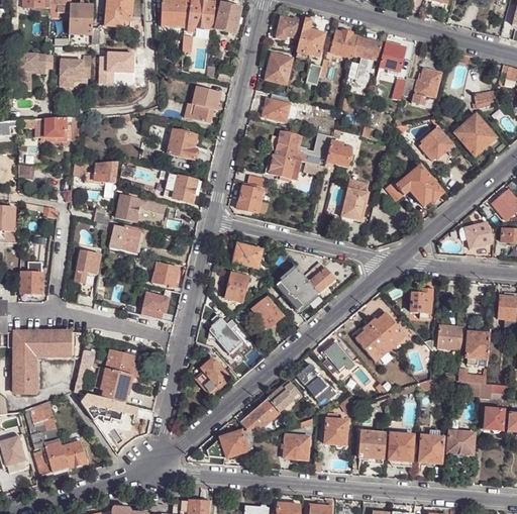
[(23,0),(23,6),(49,8),(49,3),(49,0),(23,0)]
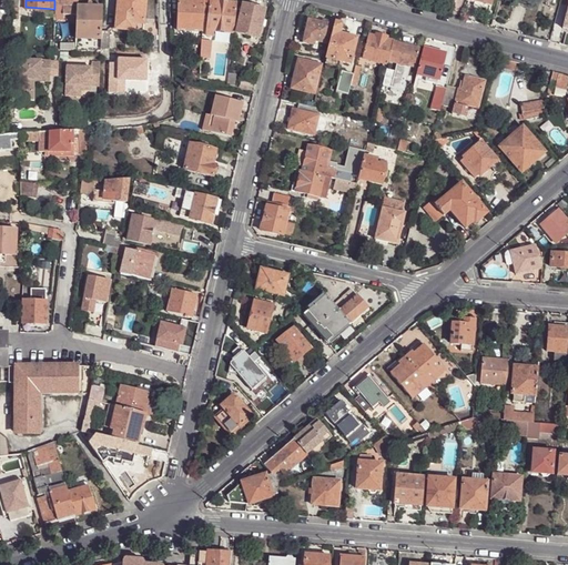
[(62,12),(77,12),(77,4),(77,0),(54,0),(54,3),(61,3),(62,3),(62,12)]
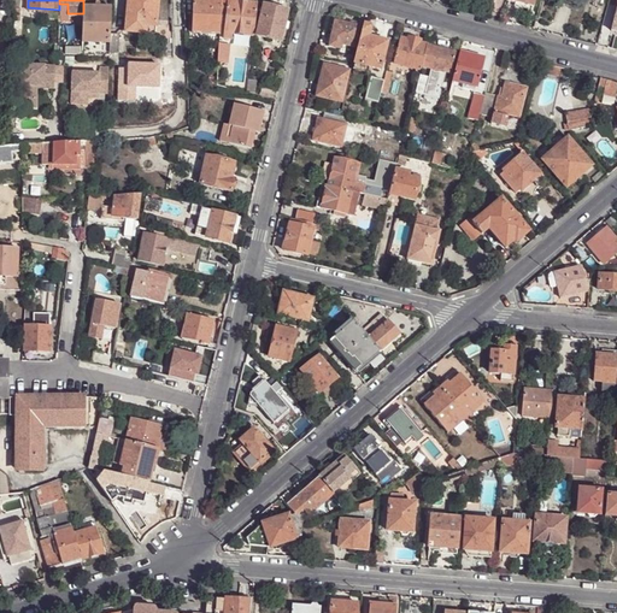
[(128,0),(125,29),(156,33),(158,0),(128,0)]
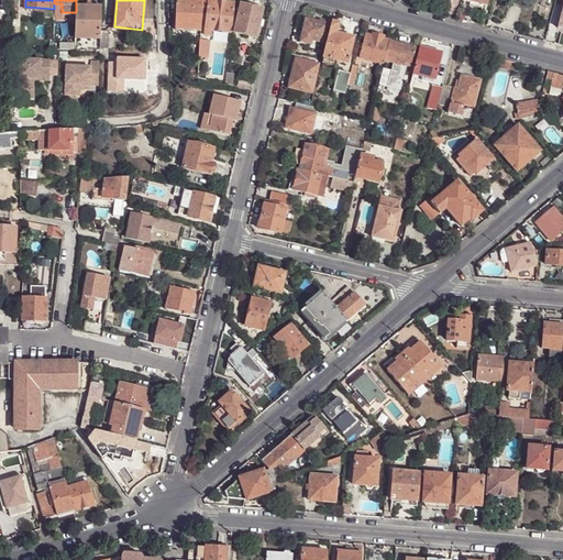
[(176,0),(176,28),(200,29),(202,7),(202,0),(176,0)]
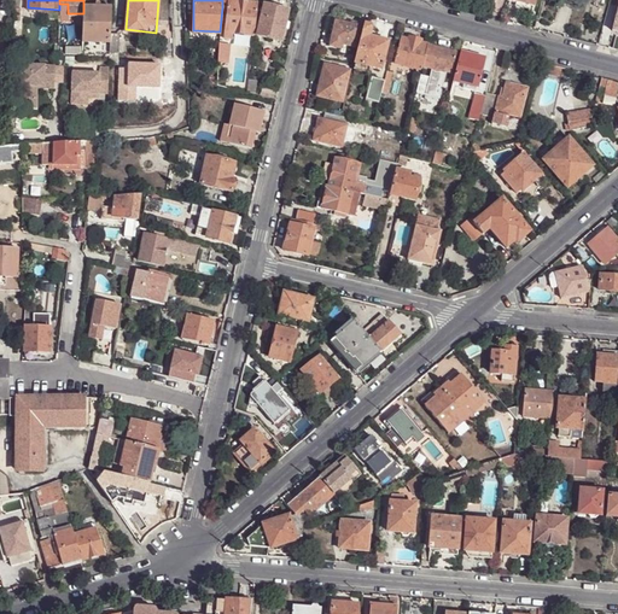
[(232,30),(254,33),(257,1),(244,0),(228,0),(227,9),(225,29),(226,29),(225,35),(232,35),(232,30)]
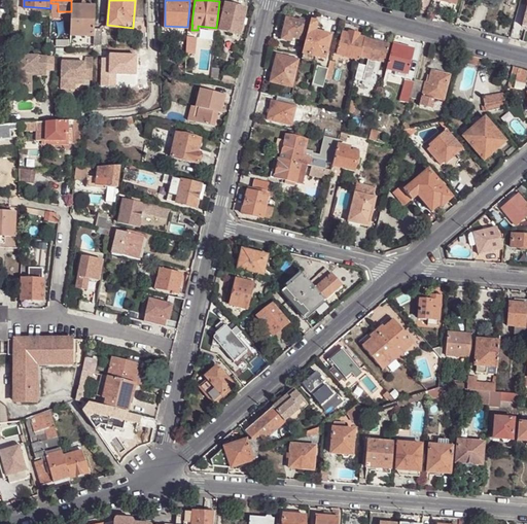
[(219,29),(240,33),(242,24),(244,15),(246,6),(225,2),(219,29)]
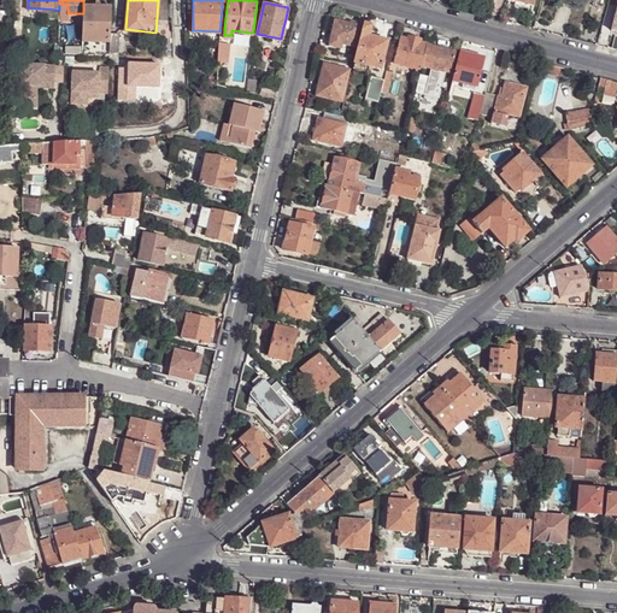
[(110,33),(111,5),(83,5),(83,13),(82,40),(110,40),(110,33)]
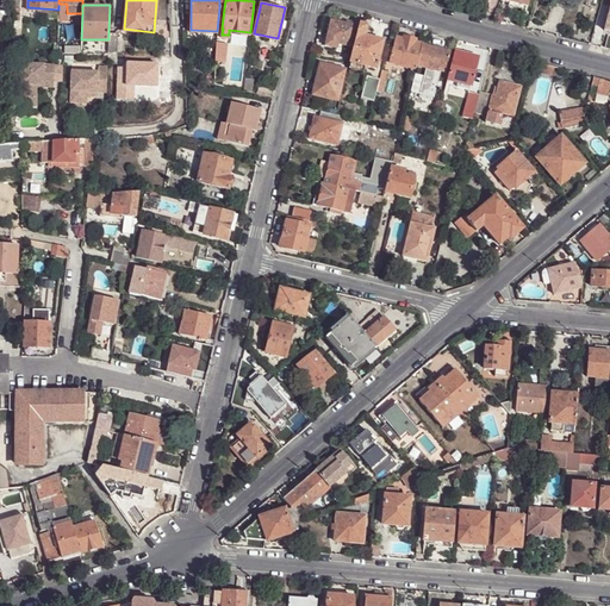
[(330,18),(324,43),(336,45),(337,42),(350,45),(355,24),(330,18)]
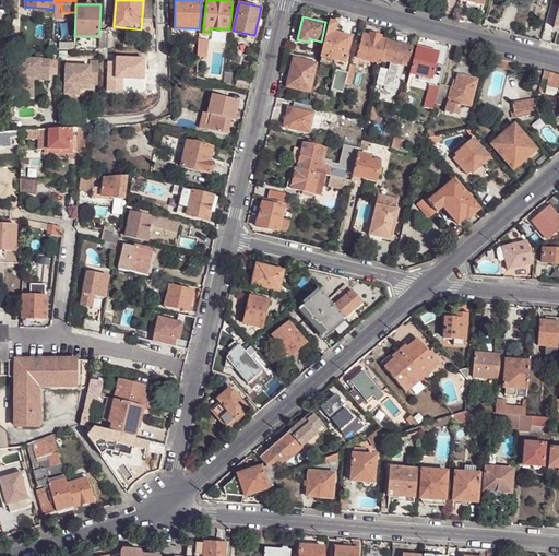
[(335,21),(330,20),(320,58),(319,60),(332,63),(334,58),(344,61),(351,36),(333,32),(335,23),(335,21)]
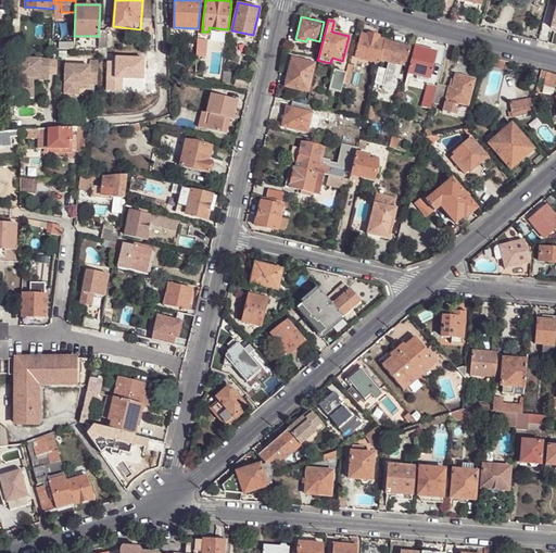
[(108,30),(99,29),(99,36),(99,46),(106,46),(108,30)]
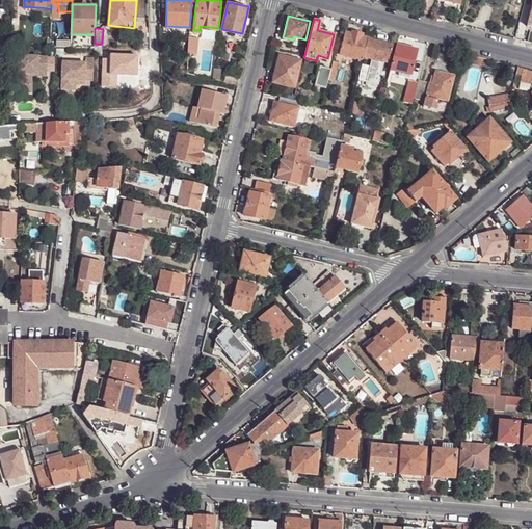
[(364,55),(368,36),(362,35),(363,32),(351,30),(351,32),(344,30),(339,52),(363,58),(364,55)]
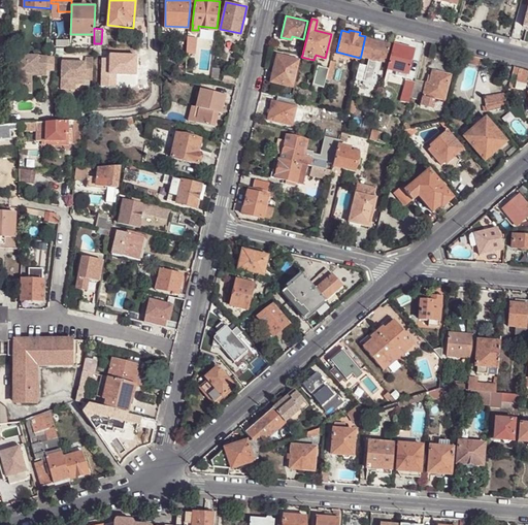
[(179,51),(186,52),(188,34),(180,34),(179,51)]
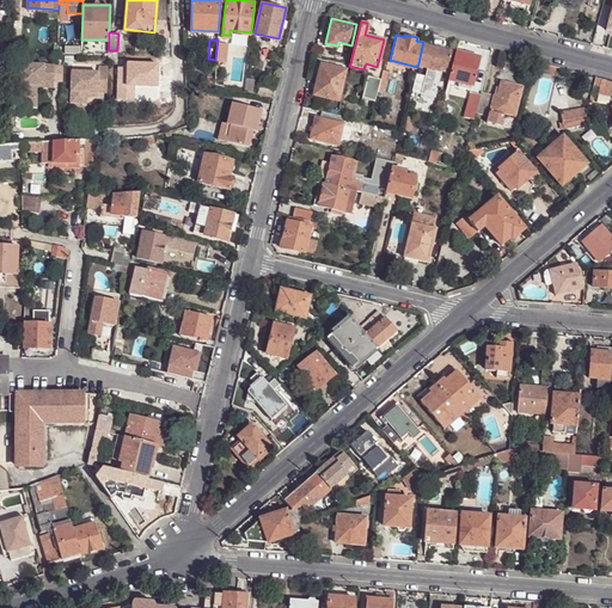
[(218,40),(215,60),(226,61),(227,41),(218,40)]
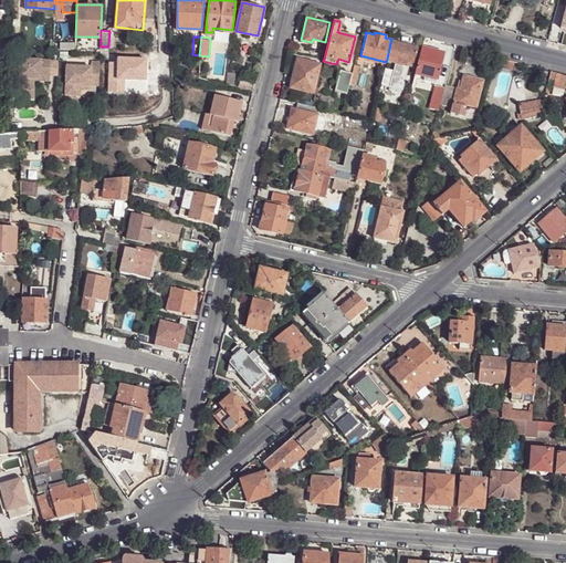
[(404,89),(408,64),(410,60),(413,61),(417,45),(391,39),(387,59),(386,62),(384,71),(392,73),(390,85),(404,89)]
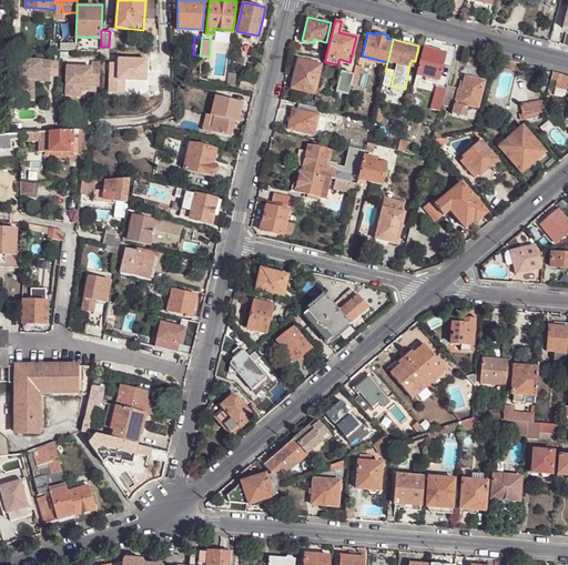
[(445,52),(423,47),(416,72),(426,74),(438,78),(445,52)]
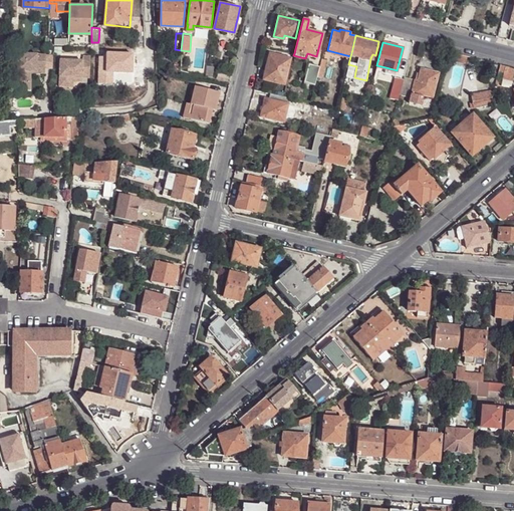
[(475,55),(449,49),(447,57),(473,64),(475,55)]
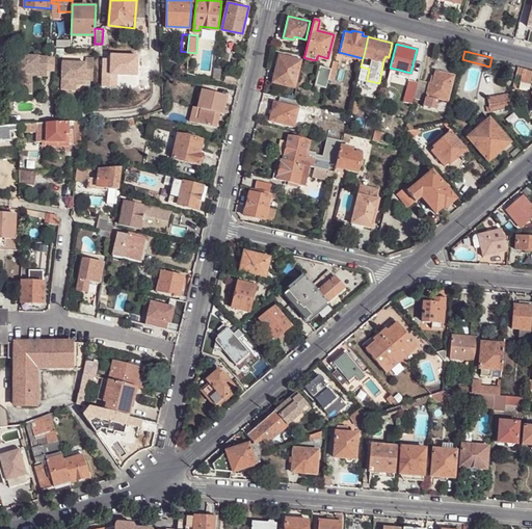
[(37,69),(47,70),(47,55),(20,54),(19,84),(32,84),(33,73),(37,73),(37,69)]
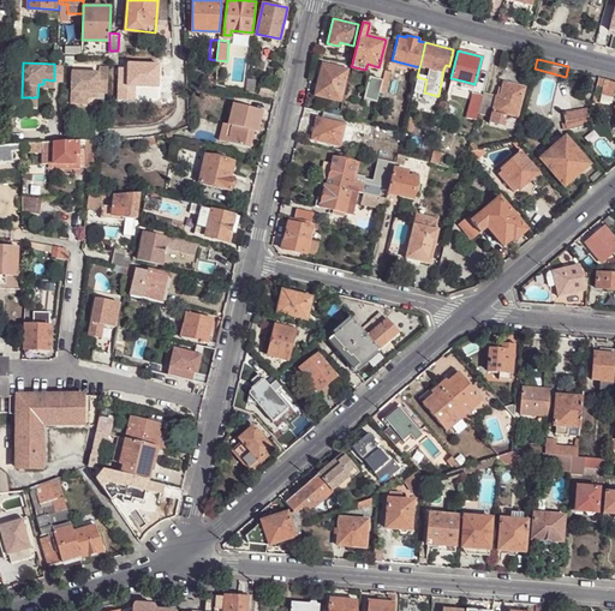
[(315,94),(339,100),(346,69),(322,63),(315,94)]
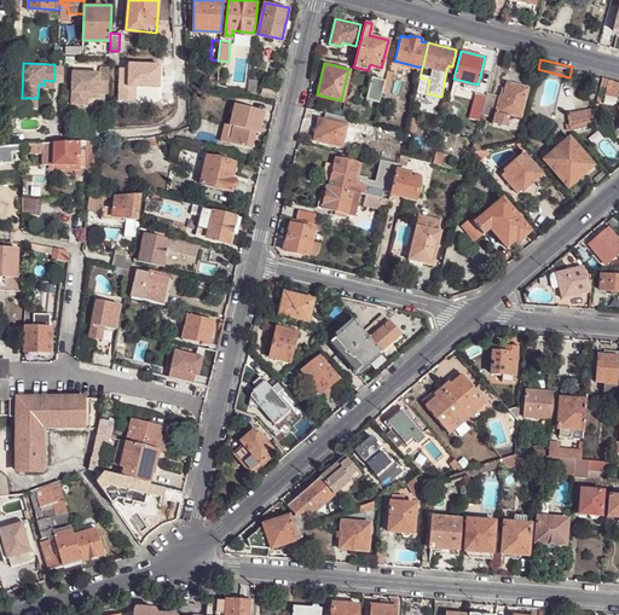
[(109,92),(109,65),(100,65),(100,71),(73,70),(71,103),(85,103),(85,91),(99,91),(109,92)]
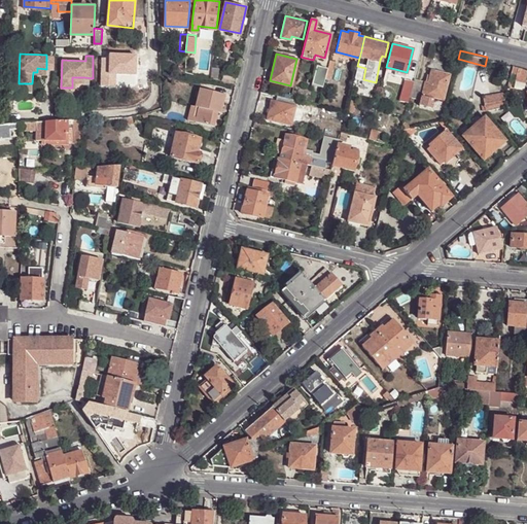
[(335,61),(329,59),(327,67),(324,77),(329,78),(335,61)]
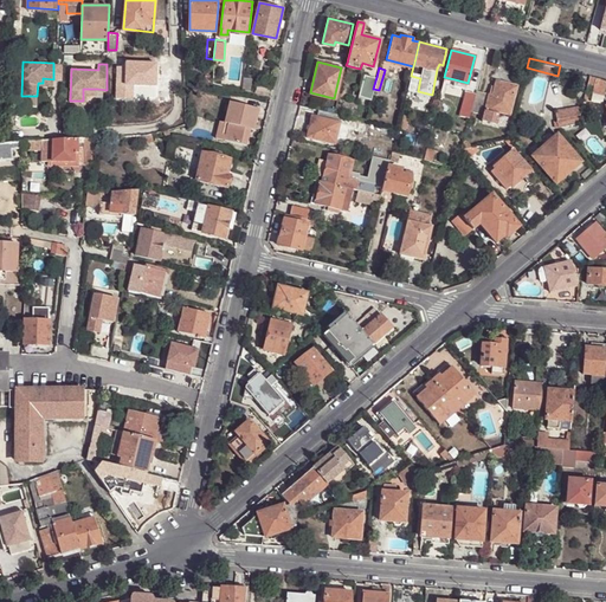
[(373,89),(376,77),(363,73),(358,95),(361,96),(371,98),(373,89)]
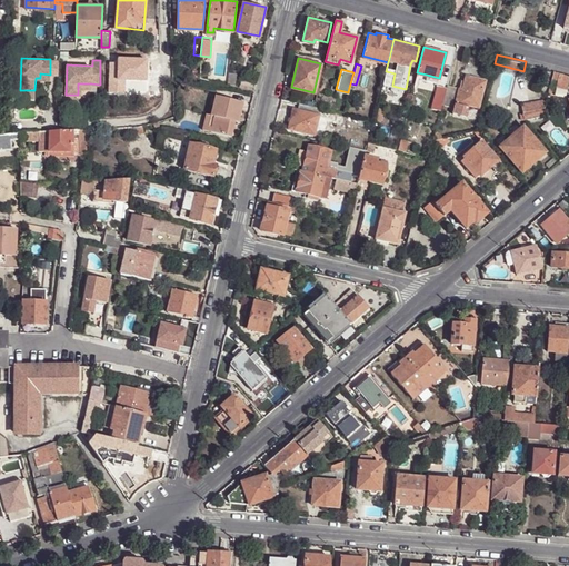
[(568,81),(568,72),(555,69),(552,76),(558,78),(557,83),(568,87),(568,81)]
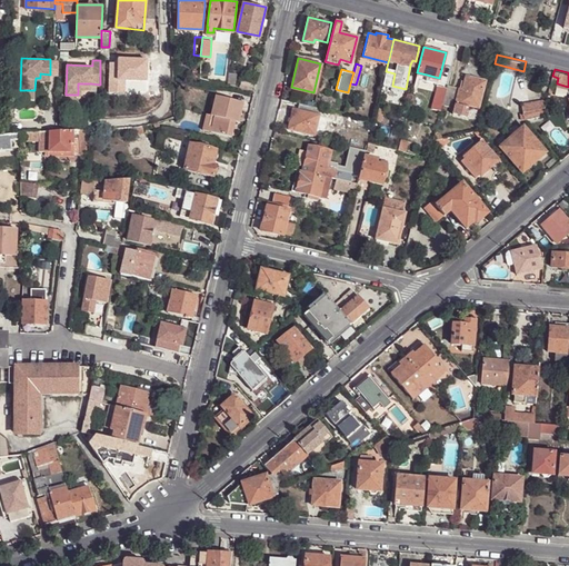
[(229,71),(227,82),(236,85),(237,71),(229,71)]
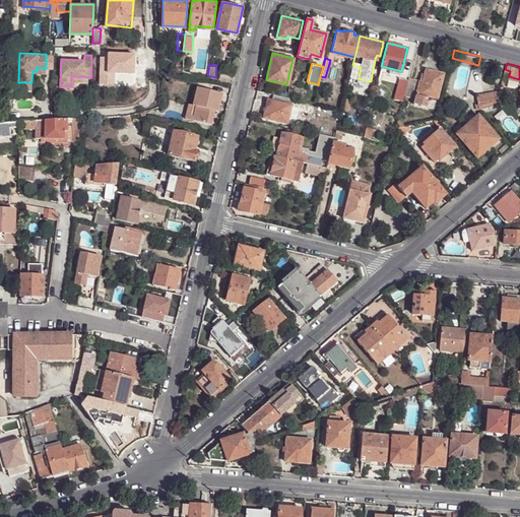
[(436,97),(442,72),(432,69),(426,68),(424,73),(423,77),(419,76),(412,103),(427,106),(430,94),(436,97)]
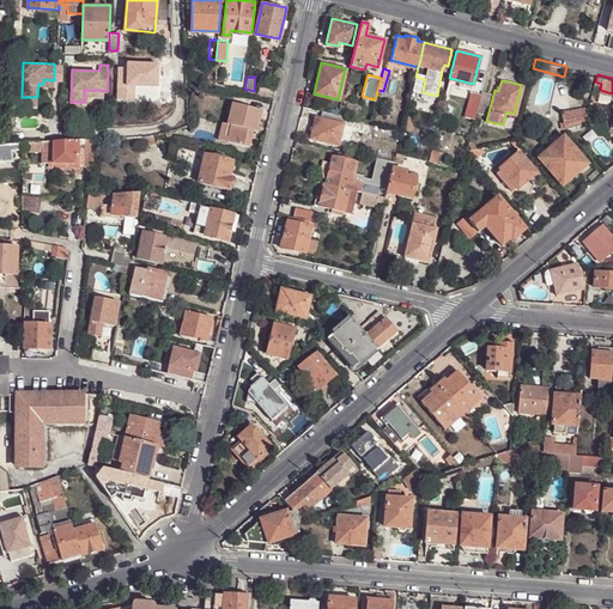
[(98,96),(98,90),(84,90),(84,102),(87,102),(89,96),(98,96)]
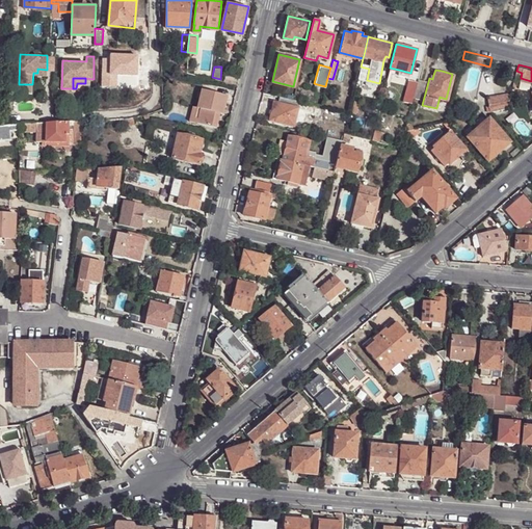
[(414,96),(417,81),(409,79),(404,101),(411,103),(414,96)]
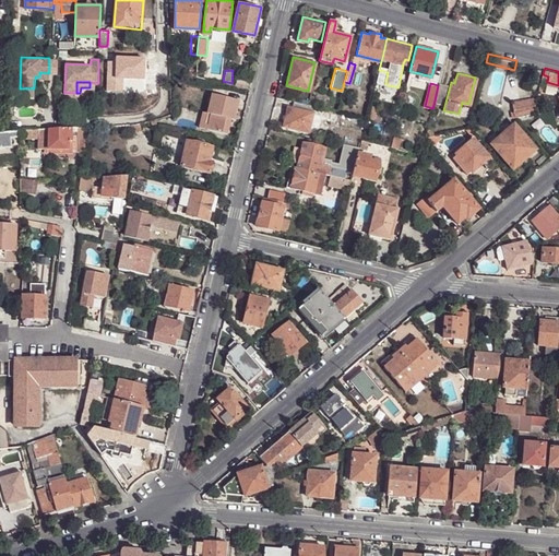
[(447,85),(439,83),(438,85),(435,101),(442,103),(447,85)]
